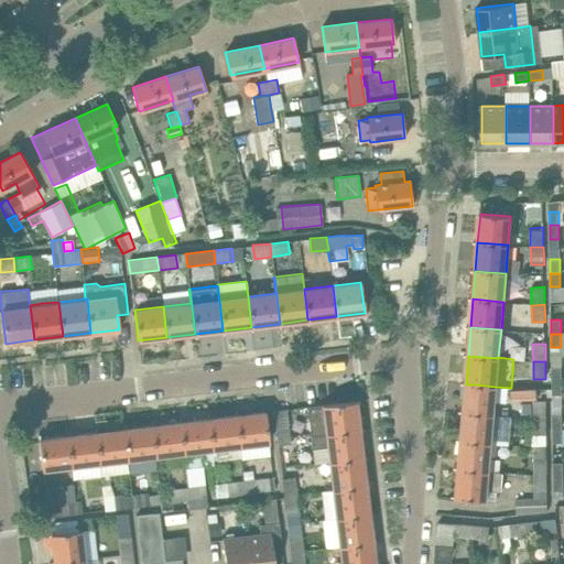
[(552,381),(562,381),(561,367),(552,367),(552,381)]
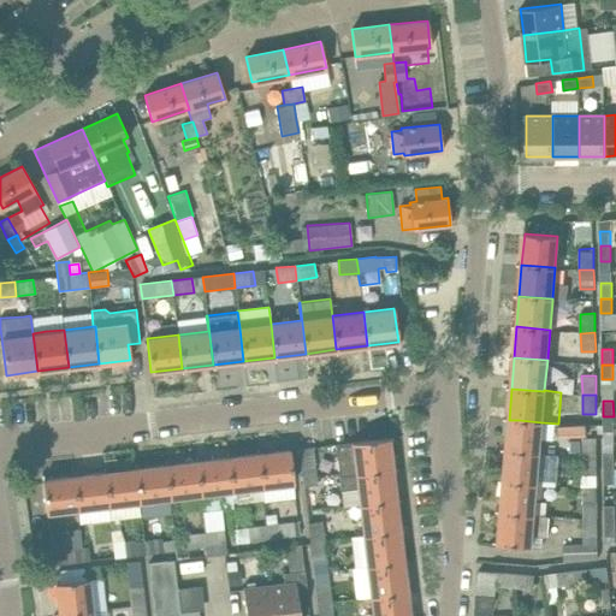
[(614,416),(603,416),(603,432),(614,431),(614,416)]
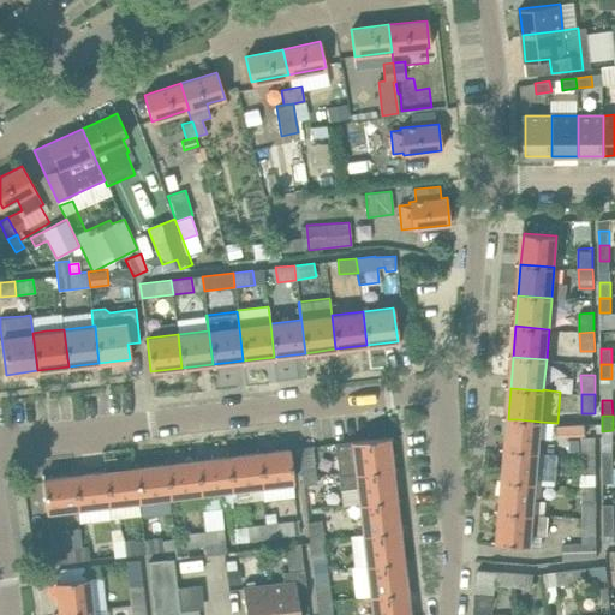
[(538,453),(541,422),(518,419),(508,419),(505,449),(538,453)]
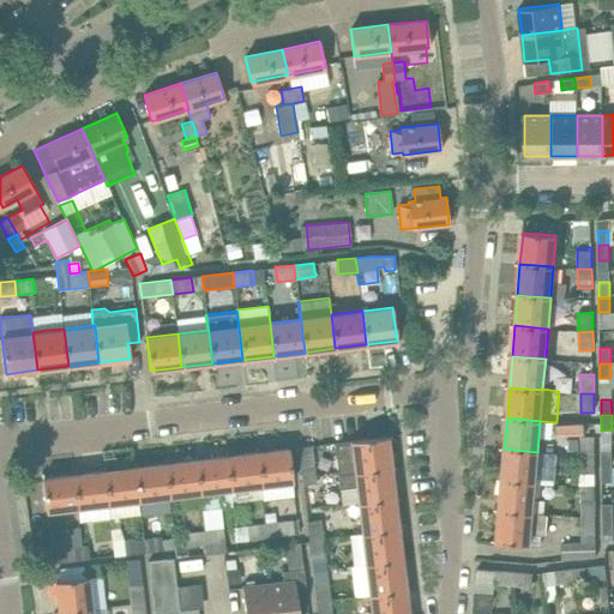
[(557,437),(585,434),(584,423),(557,426),(557,437)]
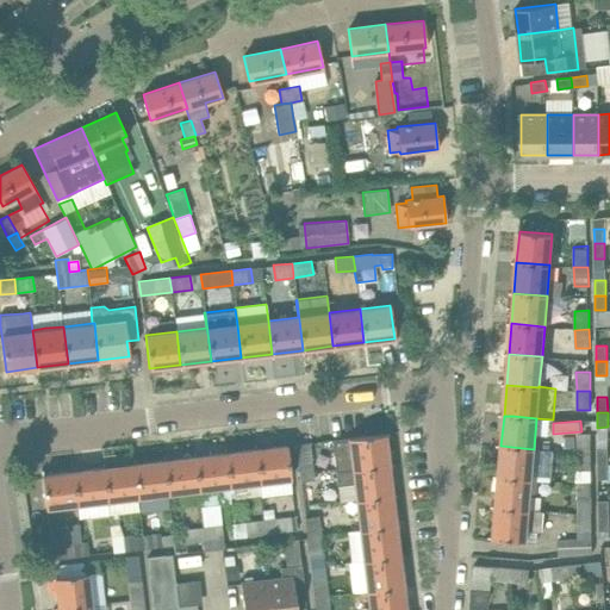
[(385,434),(374,435),(331,440),(335,471),(388,465),(385,434)]
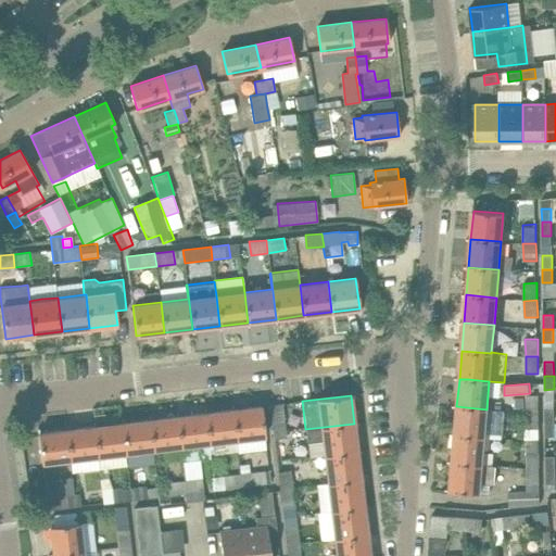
[(525,413),(539,413),(539,395),(525,395),(525,413)]
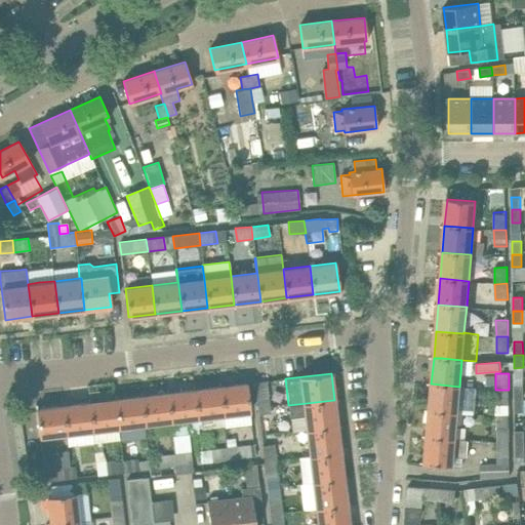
[(254,382),(258,414),(271,413),(267,380),(254,382)]
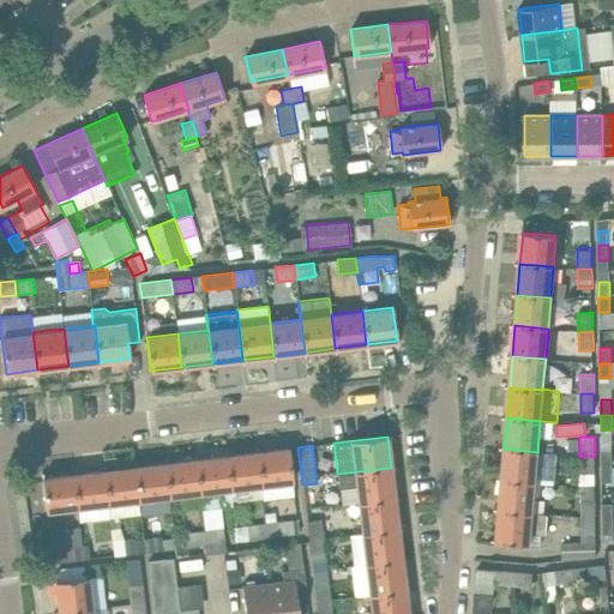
[(293,482),(289,449),(258,452),(262,486),(293,482)]
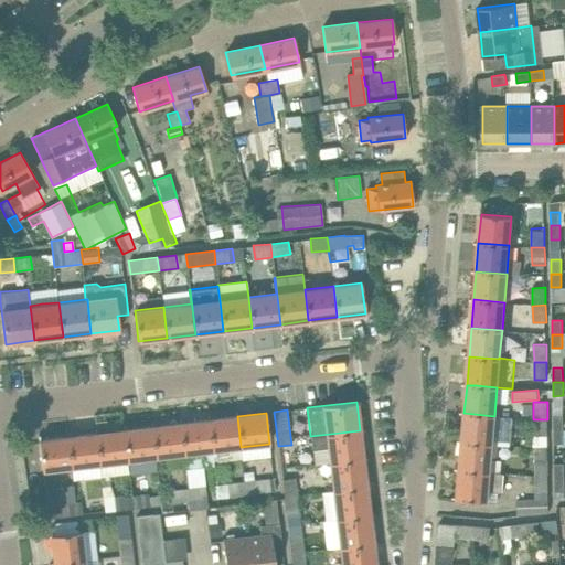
[(491,444),(494,416),(464,413),(461,441),(491,444)]
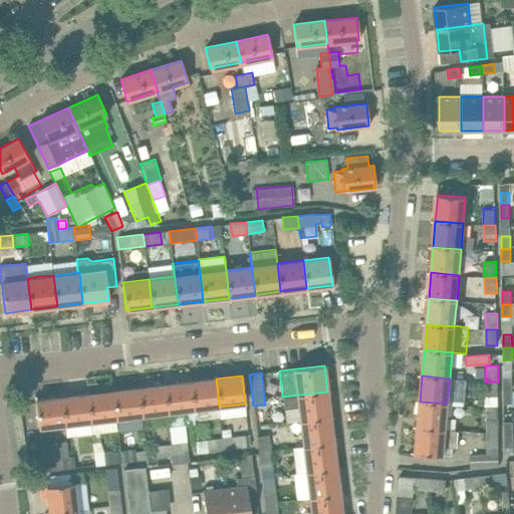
[(219,407),(216,378),(190,381),(194,410),(219,407)]
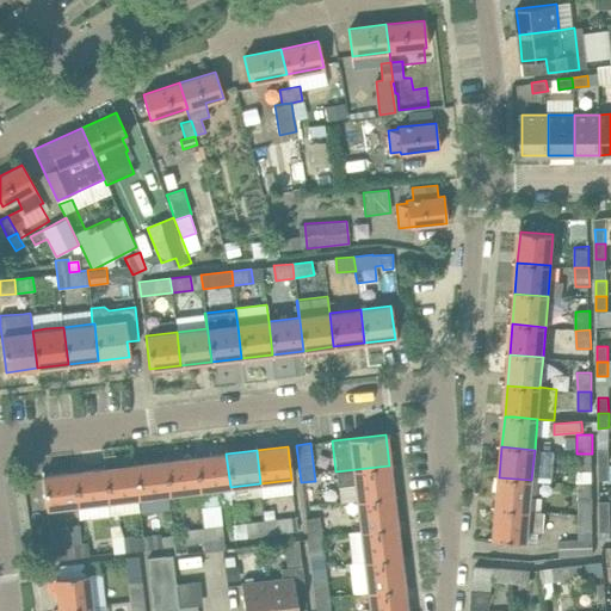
[(599,464),(609,464),(609,450),(598,450),(599,464)]
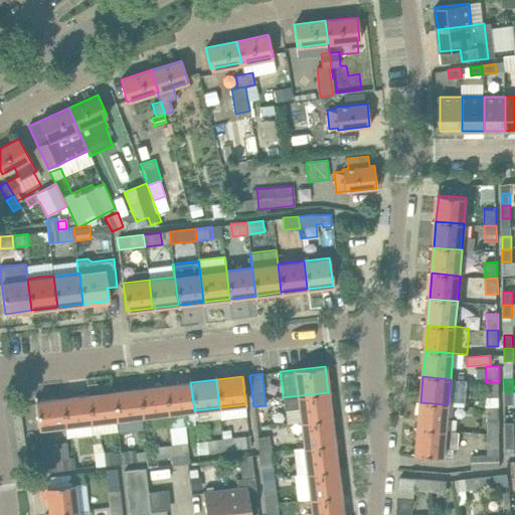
[(194,410),(190,382),(164,385),(168,413),(194,410)]
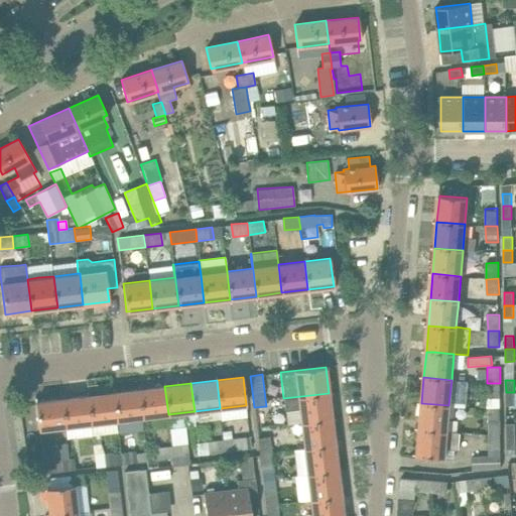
[(488,409),(500,409),(500,383),(487,383),(488,409)]
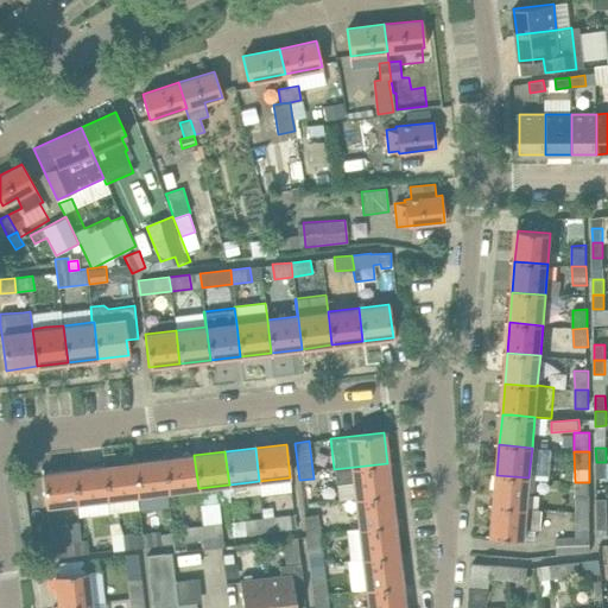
[(164,458),(168,492),(198,488),(194,455),(164,458)]
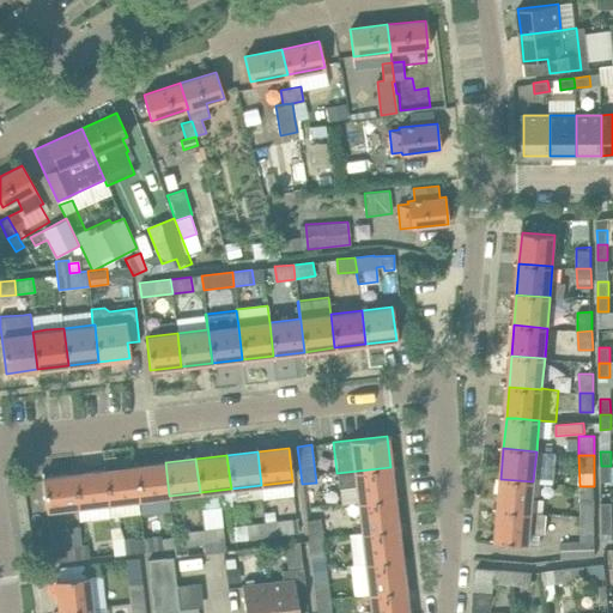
[(169,496),(165,462),(134,466),(138,499),(169,496)]
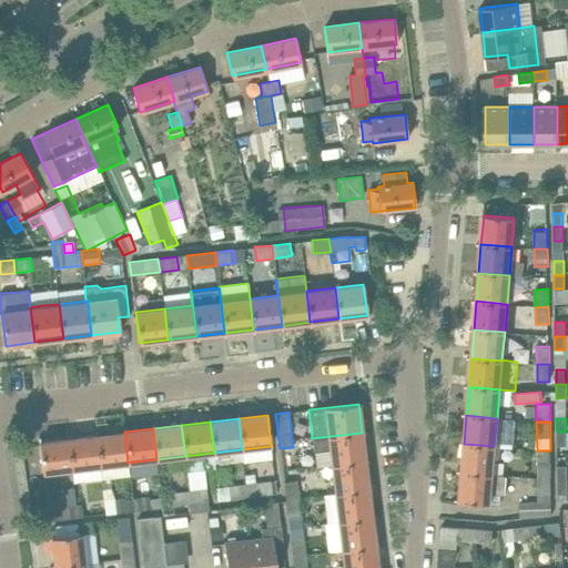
[(128,463),(124,432),(95,435),(100,466),(128,463)]
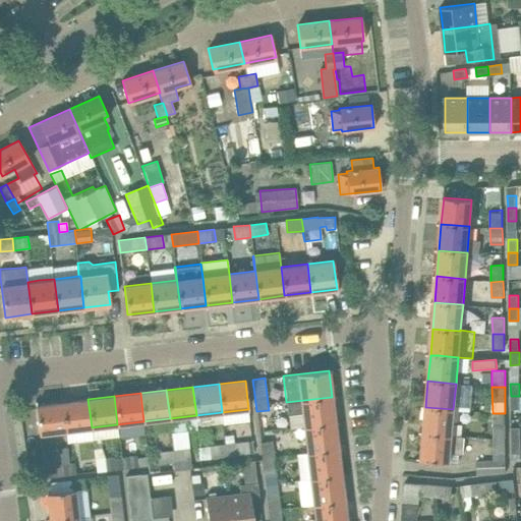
[(519,396),(511,396),(511,409),(520,409),(519,396)]
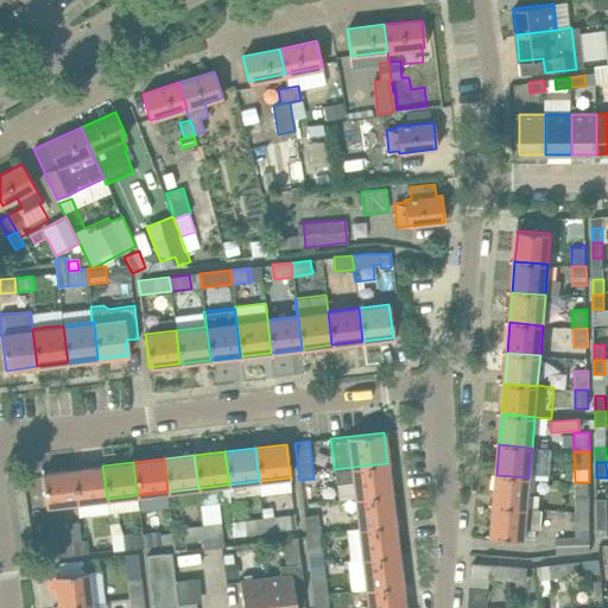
[(387,463),(334,469),(336,483),(353,482),(355,498),(391,493),(387,463)]
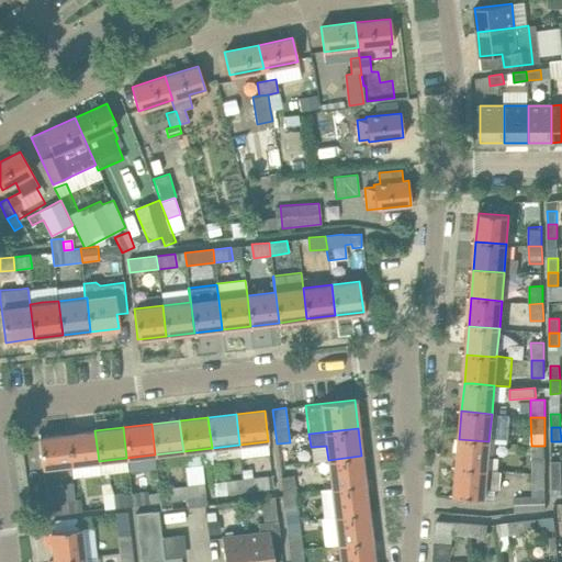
[(99,461),(94,430),(67,434),(70,464),(99,461)]
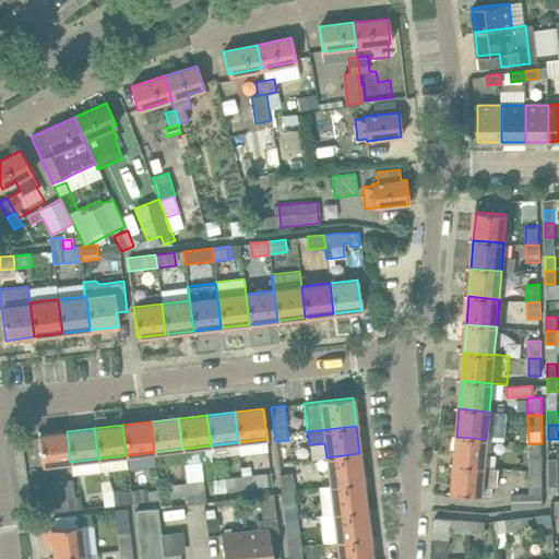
[(67,431),(38,435),(42,465),(70,462),(67,431)]
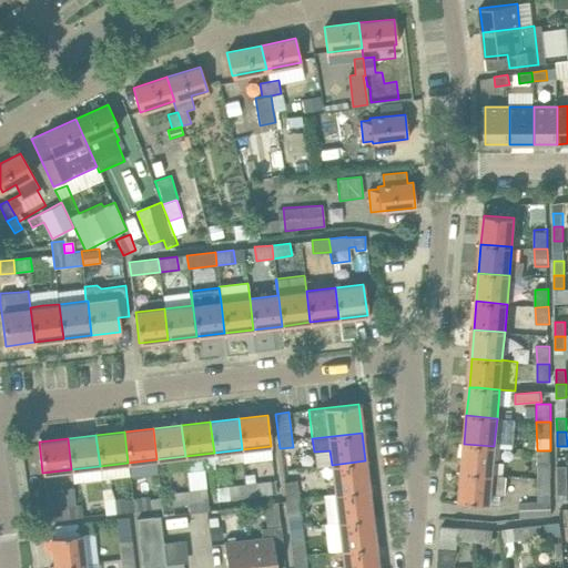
[(492,475),(494,446),(464,444),(462,473),(492,475)]
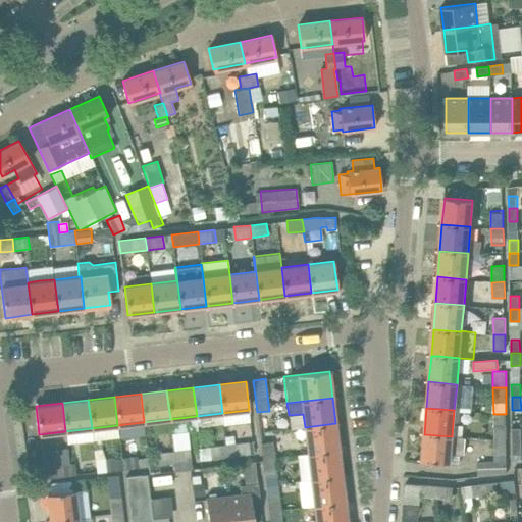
[(493,440),(507,439),(506,414),(493,414),(493,440)]
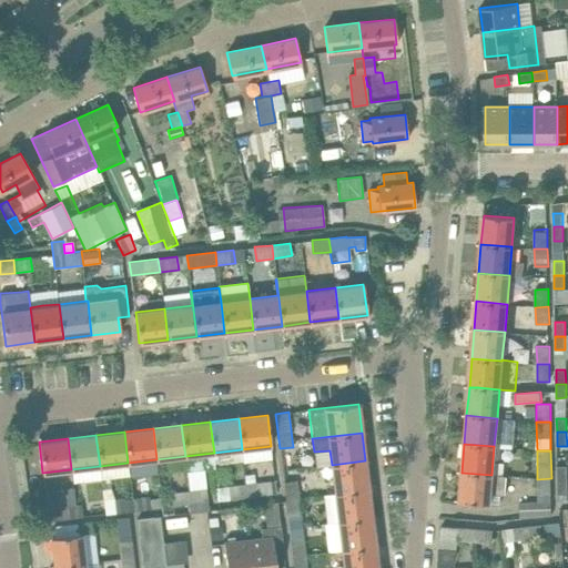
[(255,483),(252,456),(244,457),(246,484),(247,497),(277,494),(275,480),(255,483)]
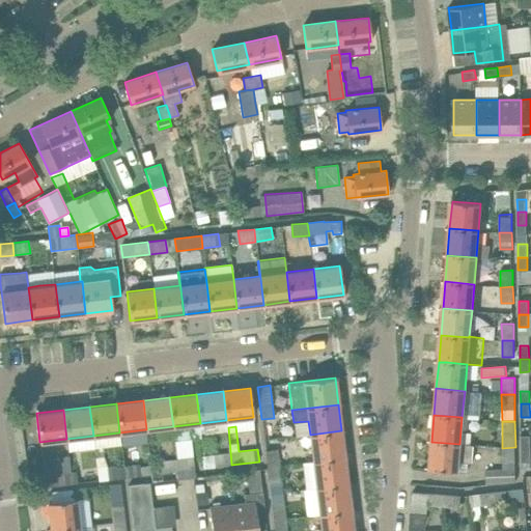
[(344,457),(341,430),(310,435),(313,462),(344,457)]
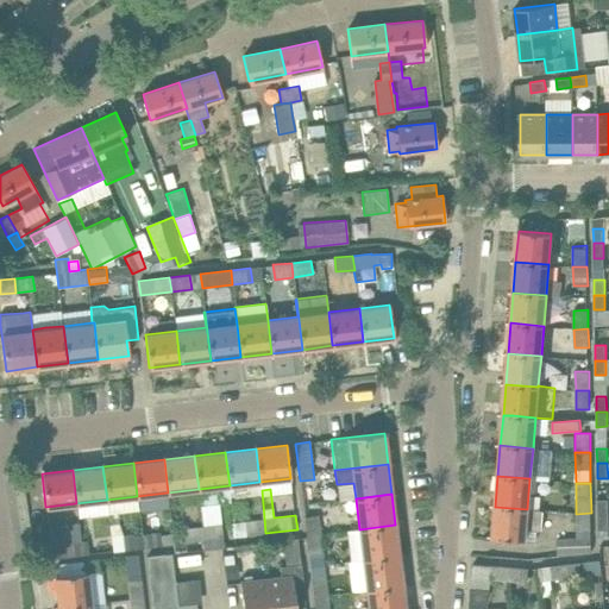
[(597,515),(608,514),(608,500),(597,500),(597,515)]
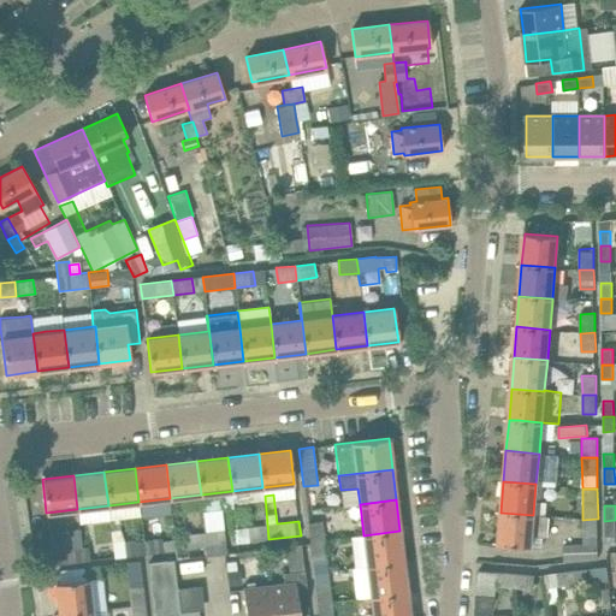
[(501,513),(498,544),(543,548),(544,537),(548,537),(550,516),(533,515),(501,513)]
